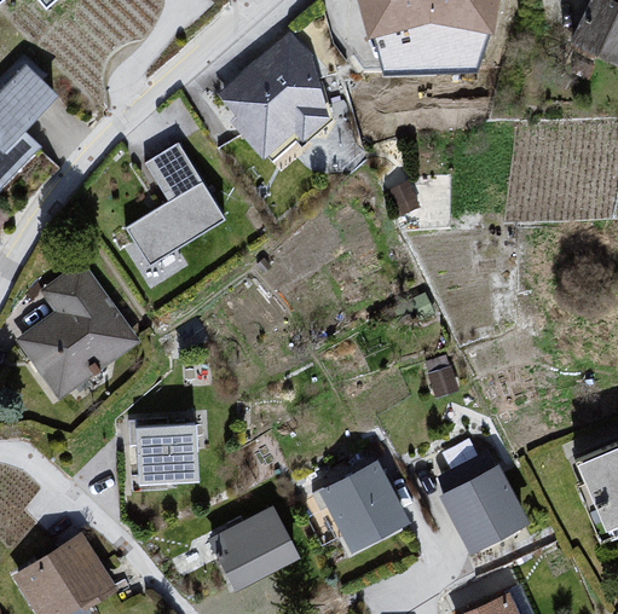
[(357,0),(385,79),(478,76),(494,0),(357,0)]
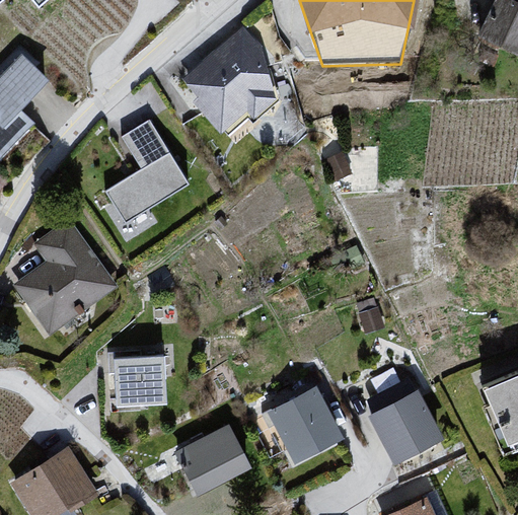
[(486,0),(473,25),(517,46),(517,0),(486,0)]
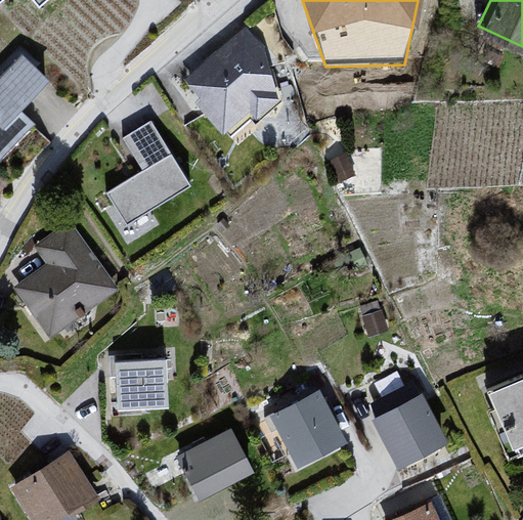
[(194,104),(226,135),(279,100),(266,50),(246,27),(185,82),(201,100),(194,104)]
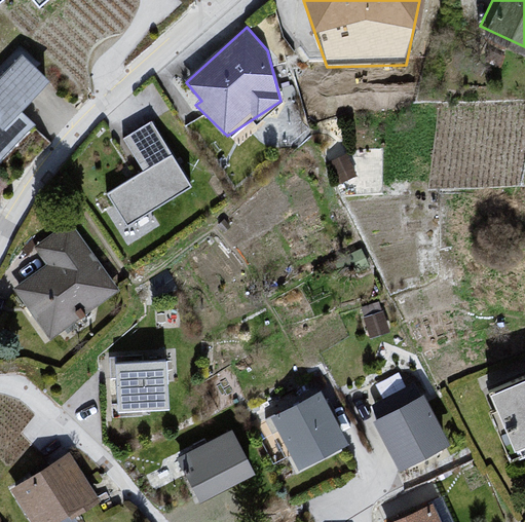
[(25,65),(0,102),(0,141),(26,158),(69,95),(25,65)]
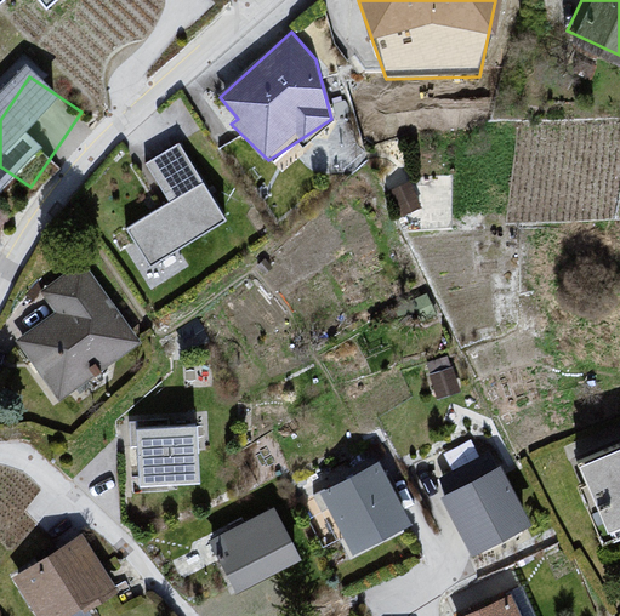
[(126,231),(152,267),(228,222),(180,146),(146,165),(170,201),(126,231)]
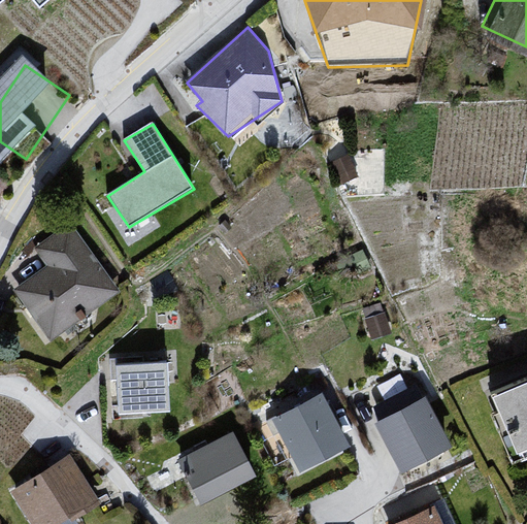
[(43,267),(11,290),(51,338),(121,292),(73,226),(34,256),(43,267)]
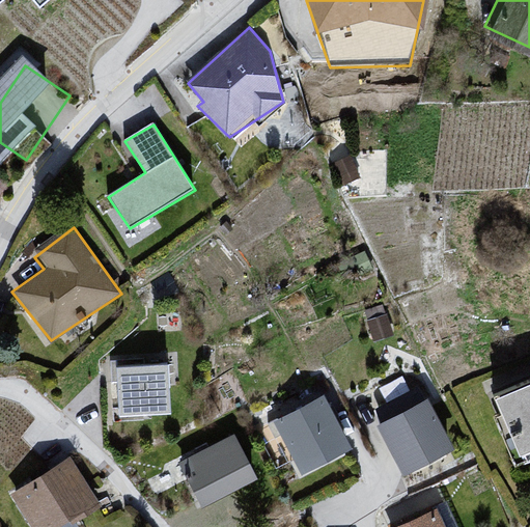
[(171,362),(113,363),(116,416),(173,416),(171,362)]
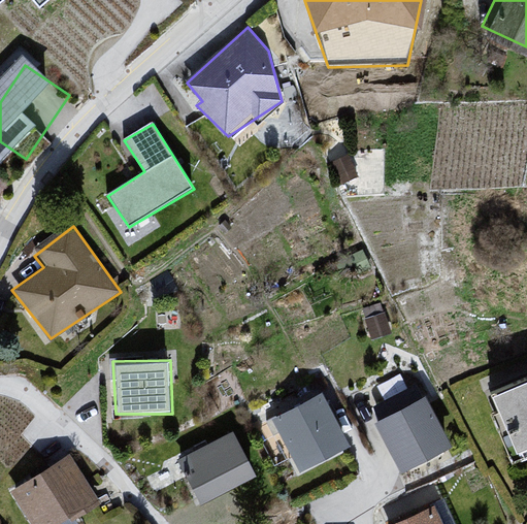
[(526,377),(490,391),(522,453),(526,451),(526,377)]
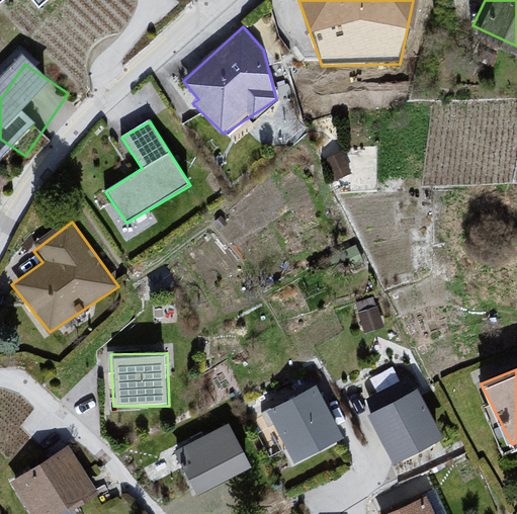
[(314,384),(266,408),(296,460),(346,438),(314,384)]
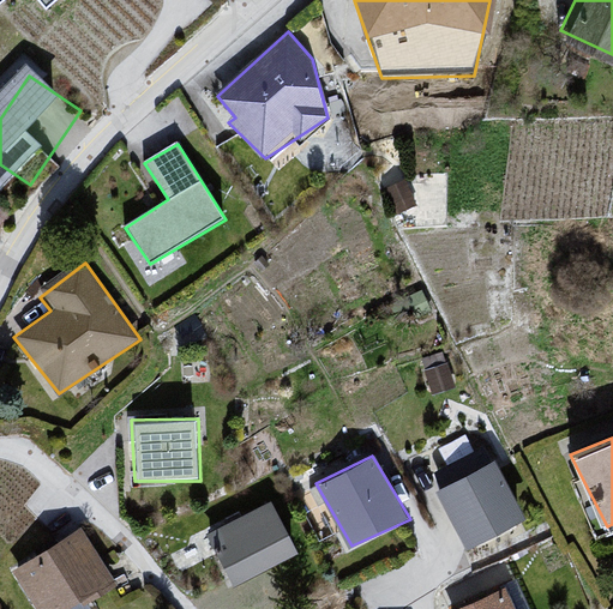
[(496,464),(437,488),(468,548),(527,520),(496,464)]
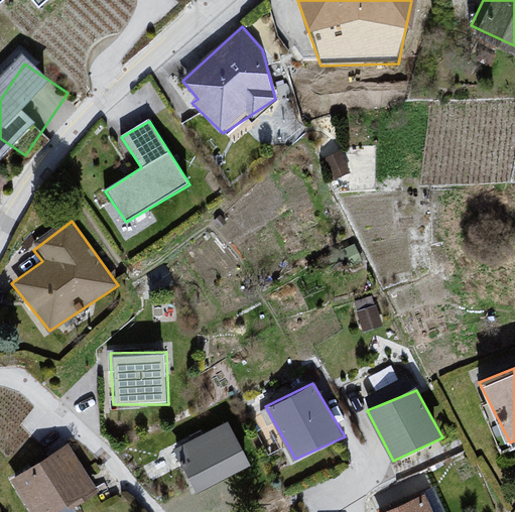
[(225,421),(171,446),(196,491),(251,464),(225,421)]
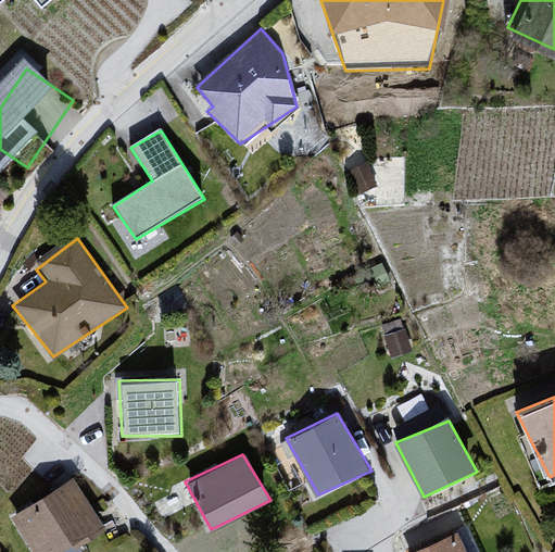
[(73,481),(10,514),(32,551),(60,551),(105,528),(73,481)]
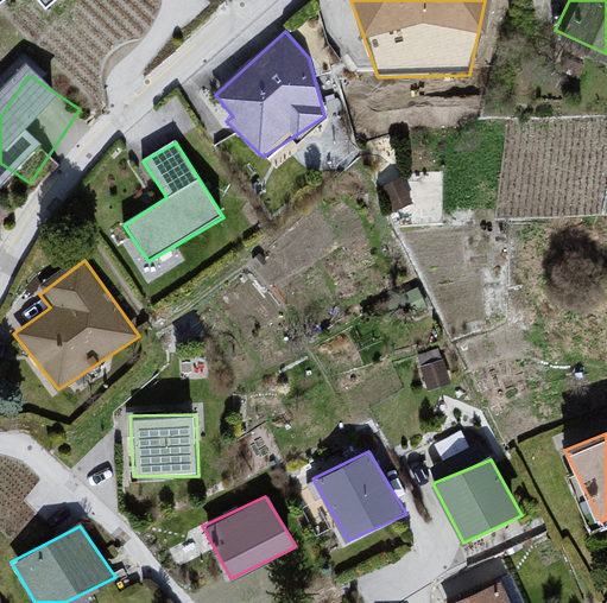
[(513,602),(504,581),(448,602),(513,602)]
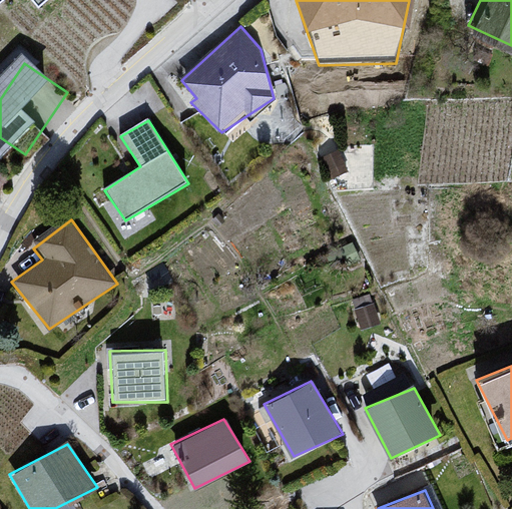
All buildings are outlined.
